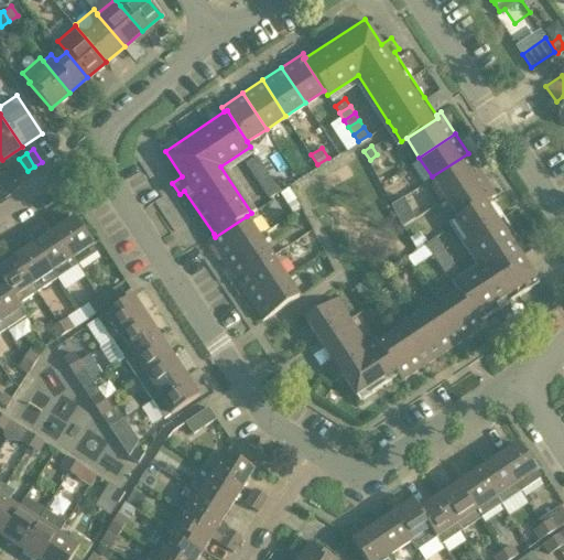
[(249,168),(260,160),(256,153),(245,160),(249,168)]
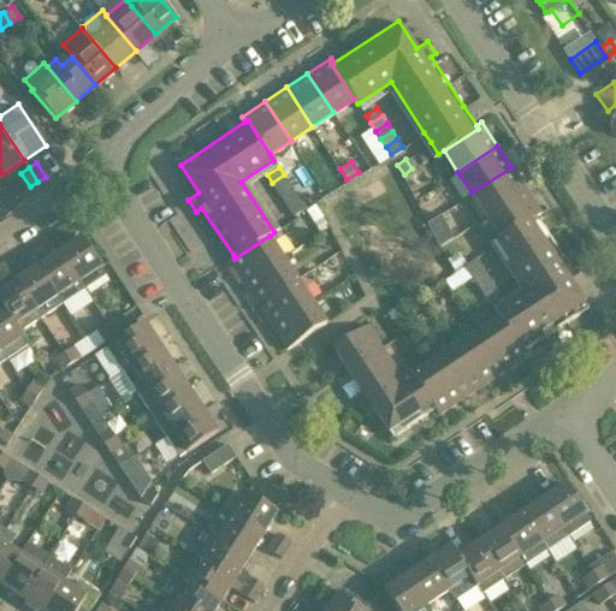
[(511,167),(472,193),(485,214),(525,188),(511,167)]
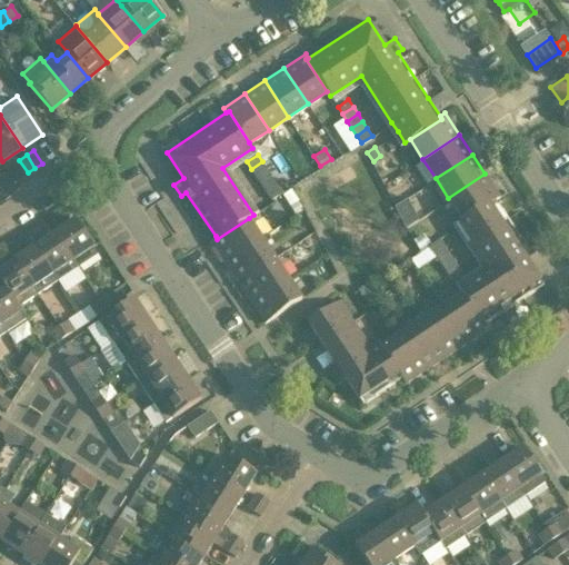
[(262,161),(251,169),(256,176),(268,169),(262,161)]
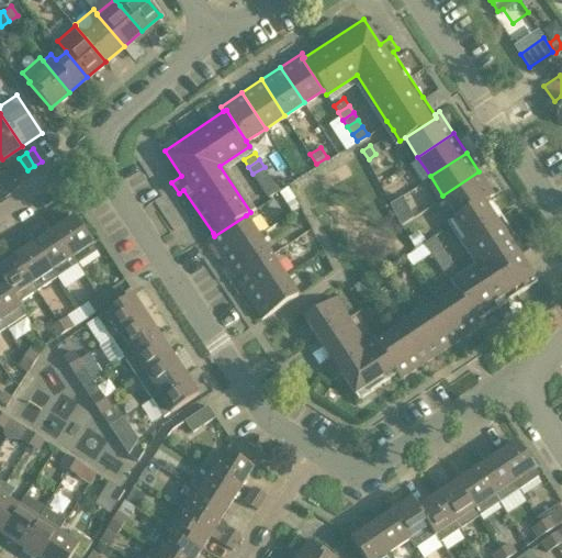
[(265,167),(253,174),(258,181),(269,174),(265,167)]
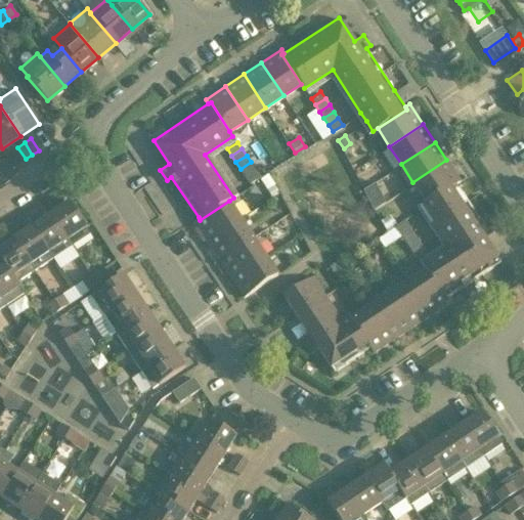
[(425,200),(454,180),(455,182),(460,180),(446,160),(412,182),(425,200)]
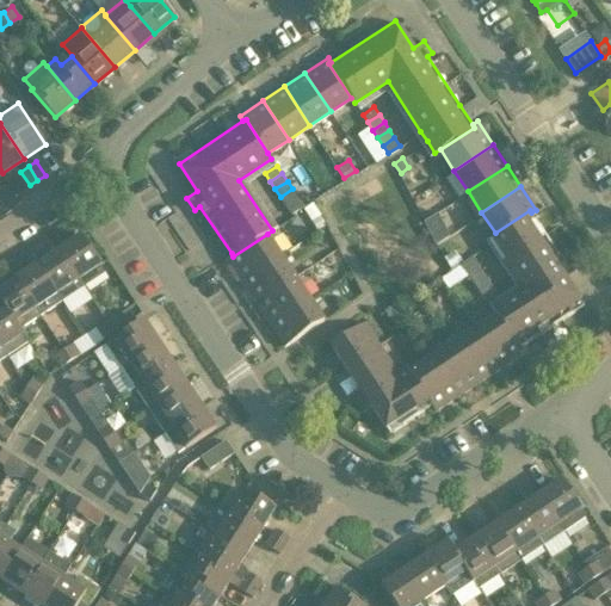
[(292,189),(281,197),(285,204),(297,197),(292,189)]
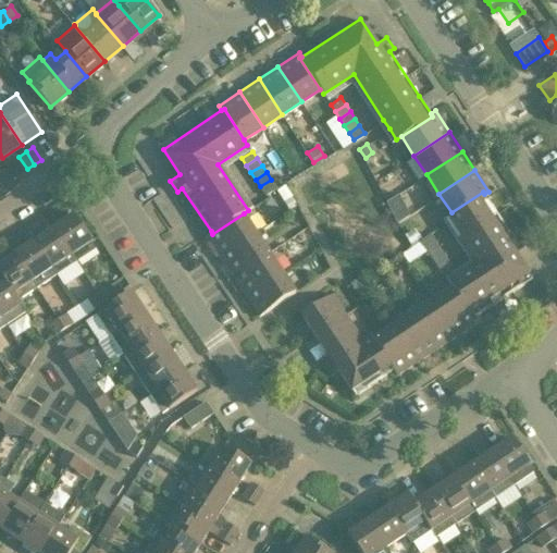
[(271,180),(260,186),(265,194),(276,186),(271,180)]
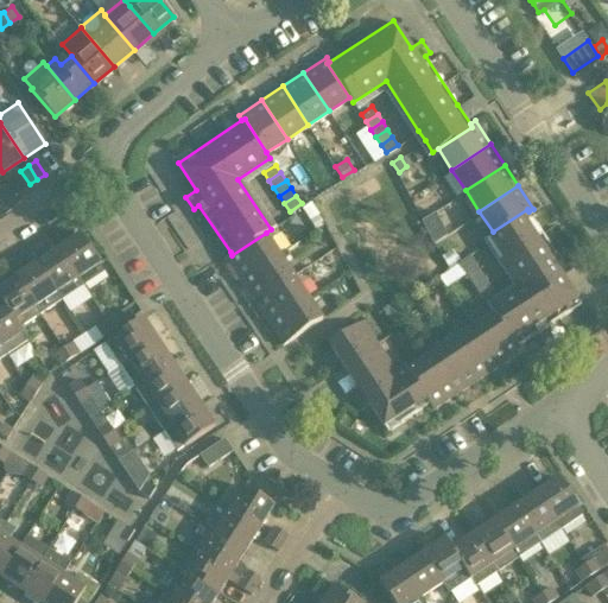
[(488,306),(492,312),(514,346),(517,344),(581,302),(562,274),(574,267),(565,255),(561,259),(529,211),(527,209),(493,232),(488,235),(520,285),(488,306)]
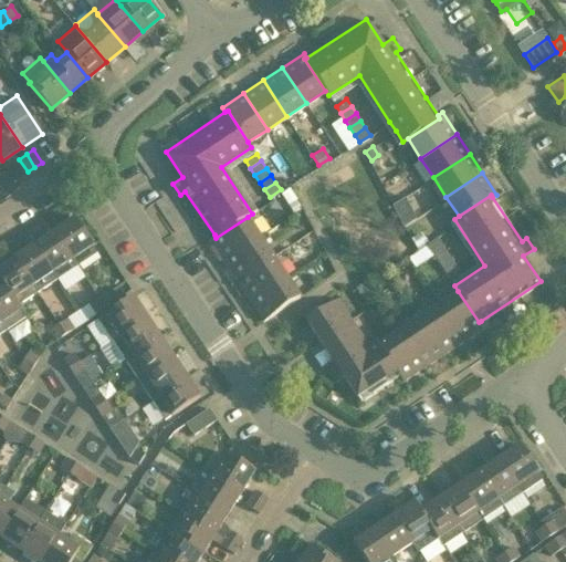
[(293,211),(301,206),(295,197),(287,203),(293,211)]
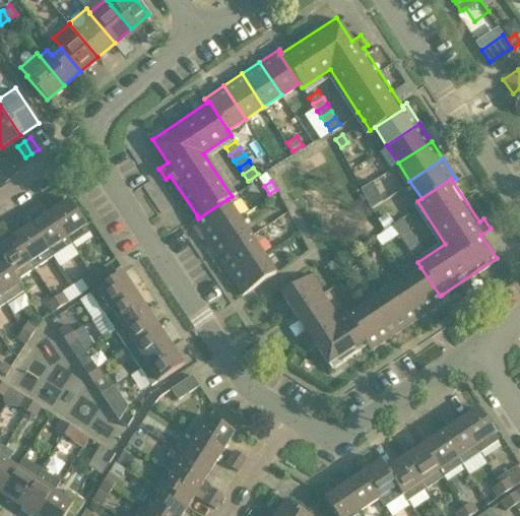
[(50,210),(70,243),(88,231),(84,224),(85,223),(68,198),(50,210)]
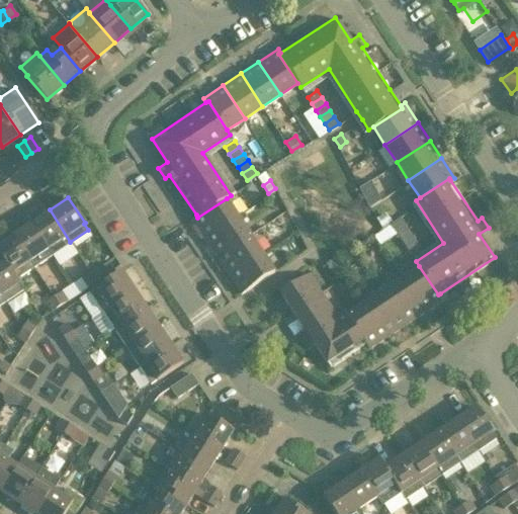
[(227,198),(197,218),(196,215),(191,218),(204,238),(238,216),(227,198)]
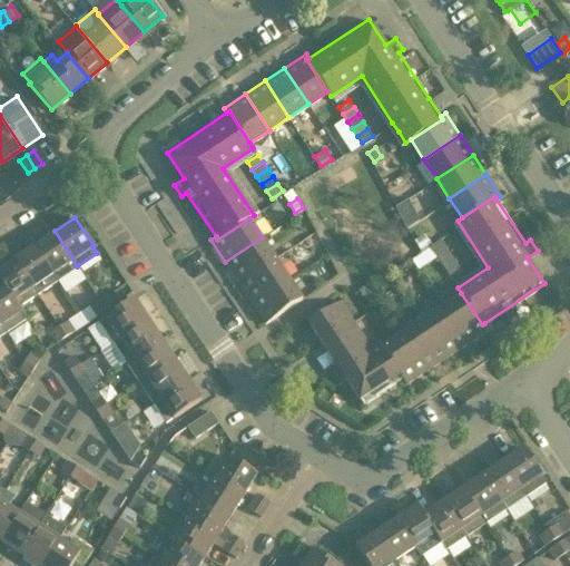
[(77,266),(55,231),(35,244),(57,279),(77,266)]
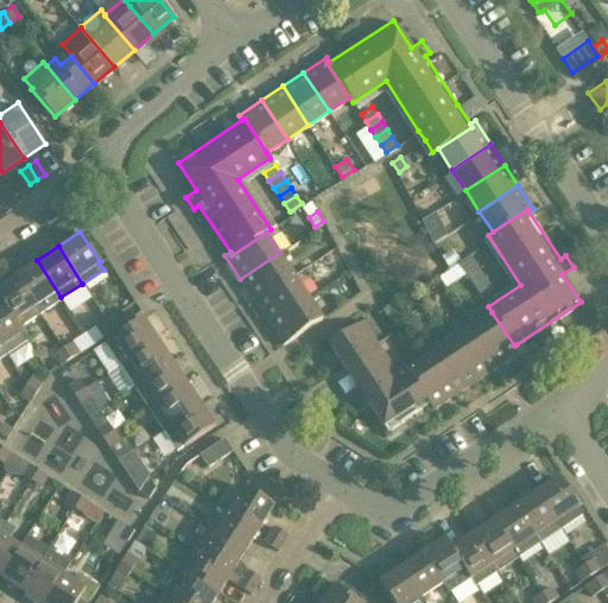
[(449,266),(460,258),(451,247),(441,254),(449,266)]
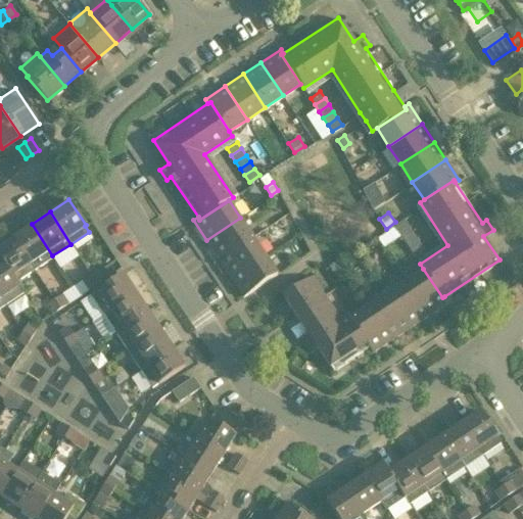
[(397,230),(408,224),(403,217),(393,224),(397,230)]
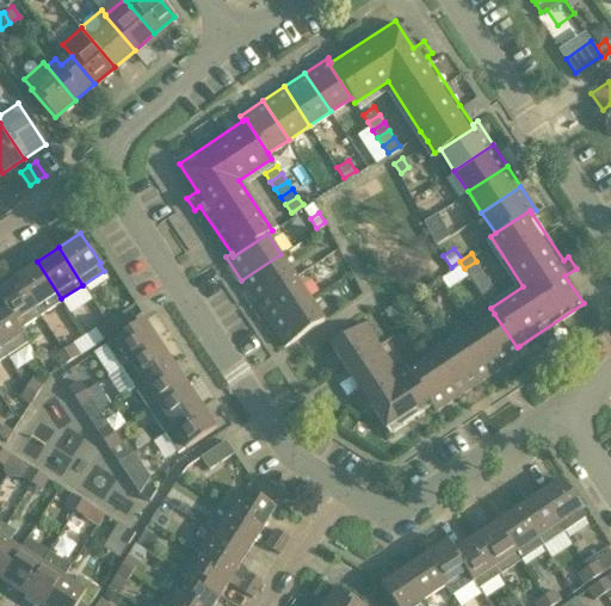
[(281,254),(241,280),(255,302),(295,276),(281,254)]
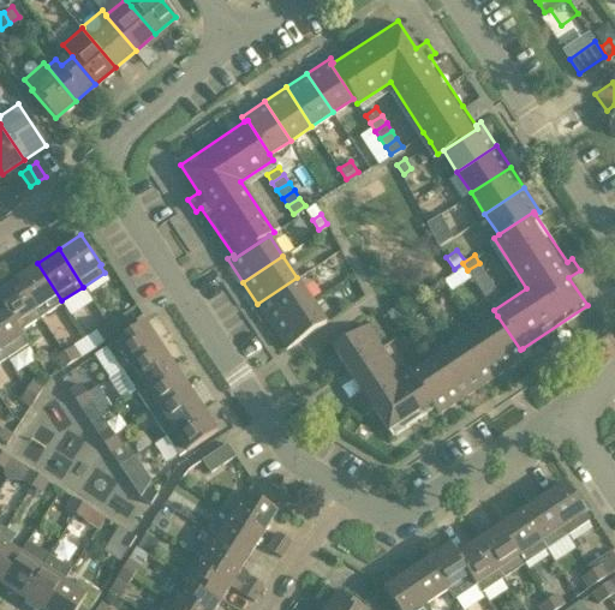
[(16,277),(40,315),(61,300),(37,263),(16,277)]
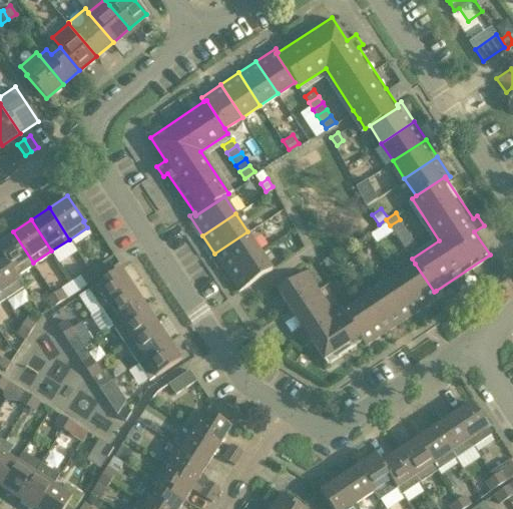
[(400,219),(390,225),(395,232),(404,225),(400,219)]
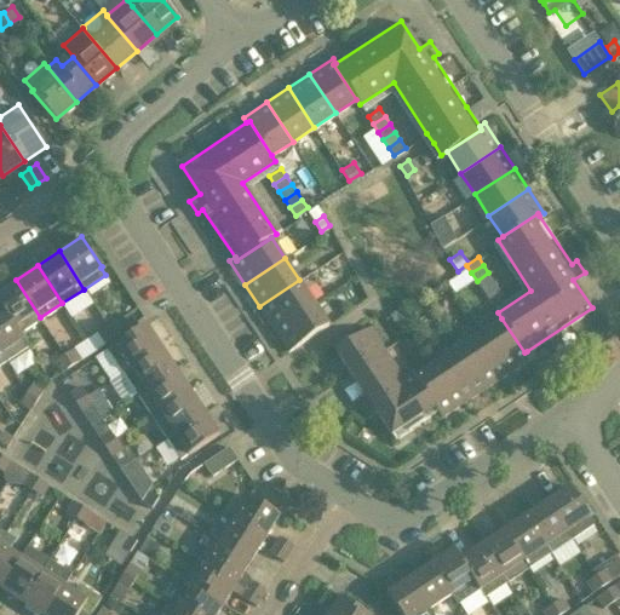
[(488,272),(477,281),(482,288),(494,281),(488,272)]
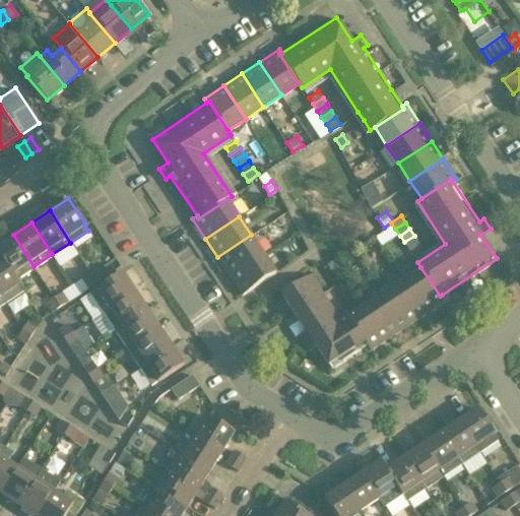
[(34,266),(13,235),(0,243),(0,256),(1,258),(1,257),(16,278),(34,266)]
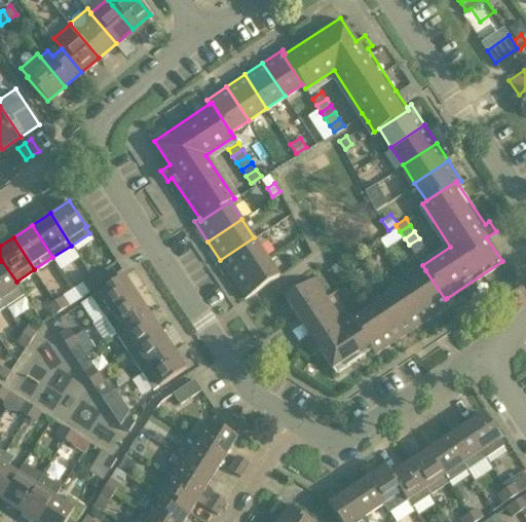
[(254,237),(220,260),(232,278),(266,256),(254,237)]
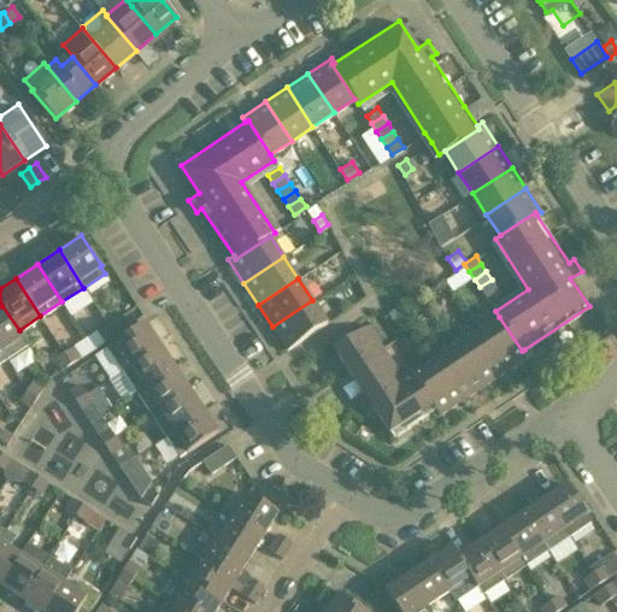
[(492,280),(480,287),(485,295),(497,287),(492,280)]
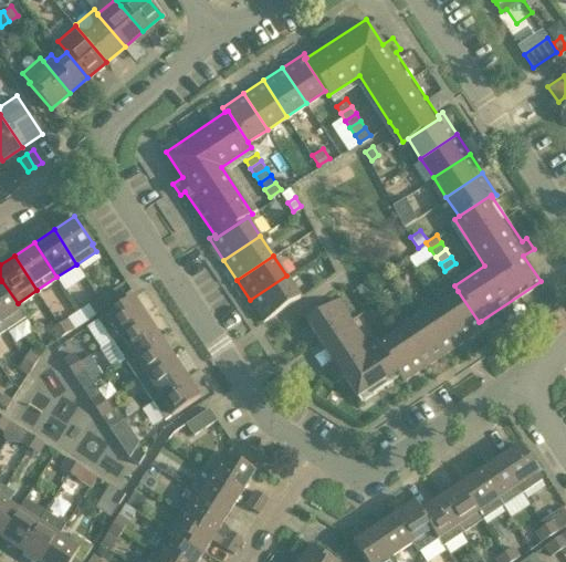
[(456,263),(444,271),(450,278),(460,271),(456,263)]
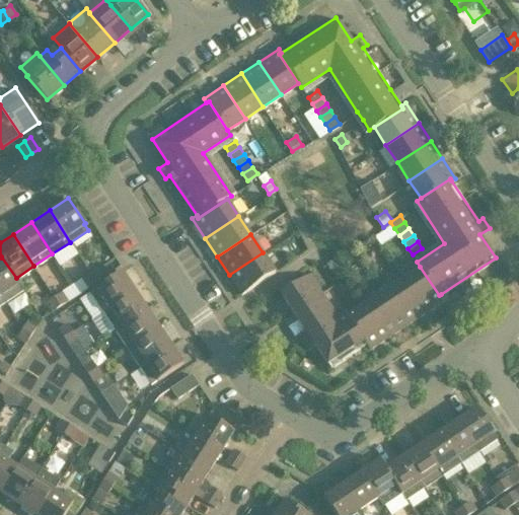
[(263,252),(229,275),(241,293),(275,271),(263,252)]
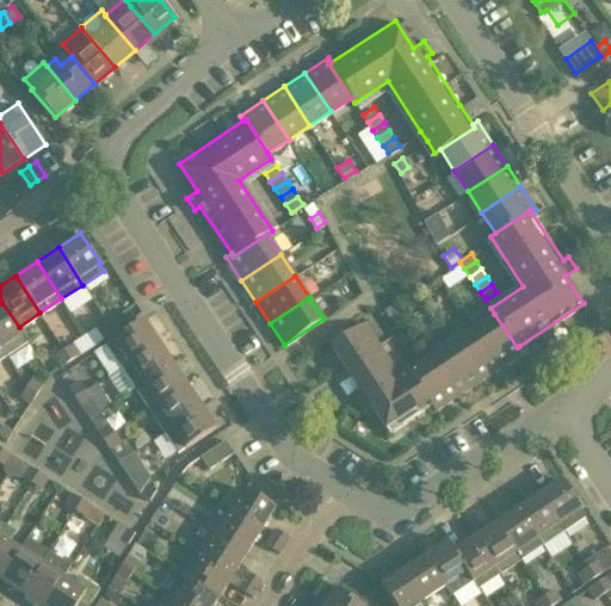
[(28,339),(23,332),(19,327),(1,302),(1,303),(0,303),(0,346),(6,354),(28,339)]
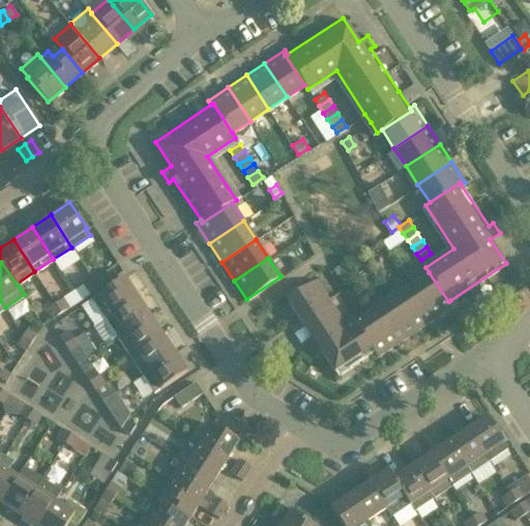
[(340,278),(350,271),(344,262),(333,268),(340,278)]
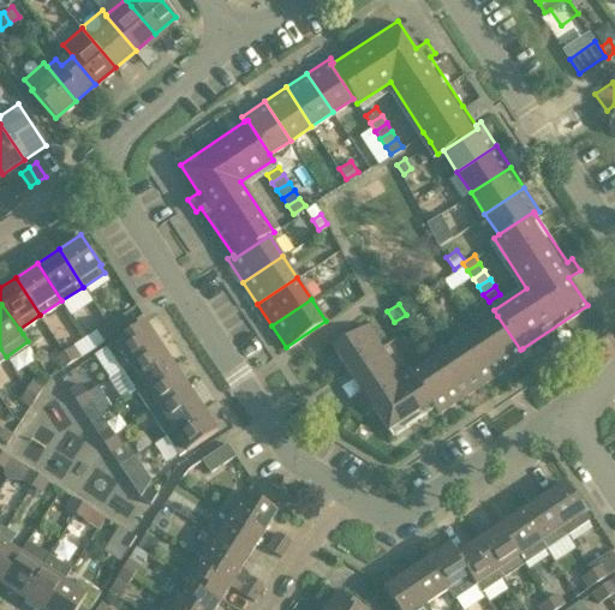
[(107,322),(113,333),(123,326),(115,316),(107,322)]
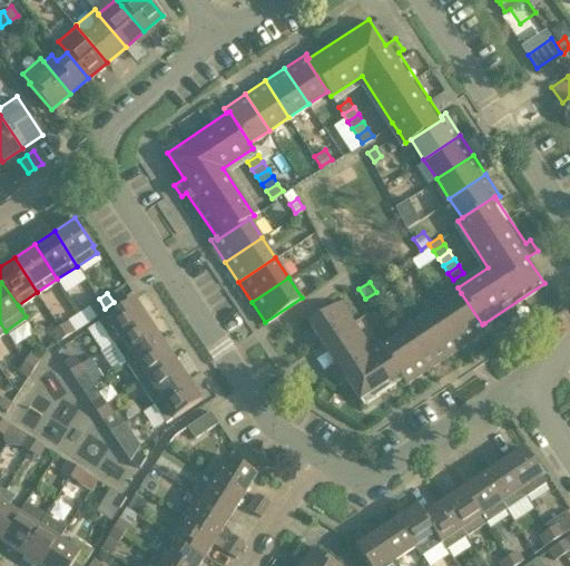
[(482,324),(461,293),(441,305),(465,342),(488,328),(484,323),(482,324)]
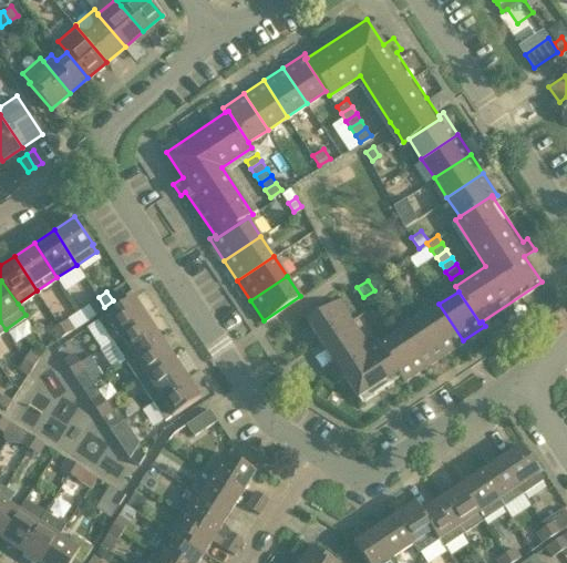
[(98,318),(112,339),(146,316),(133,295),(98,318)]
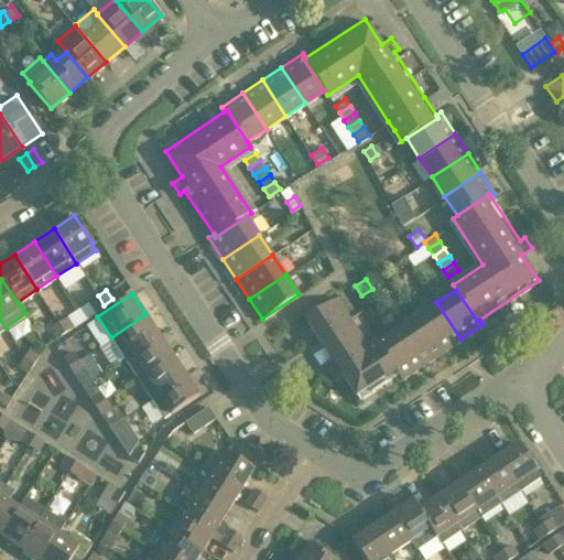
[(104,305),(98,295),(89,301),(96,311),(104,305)]
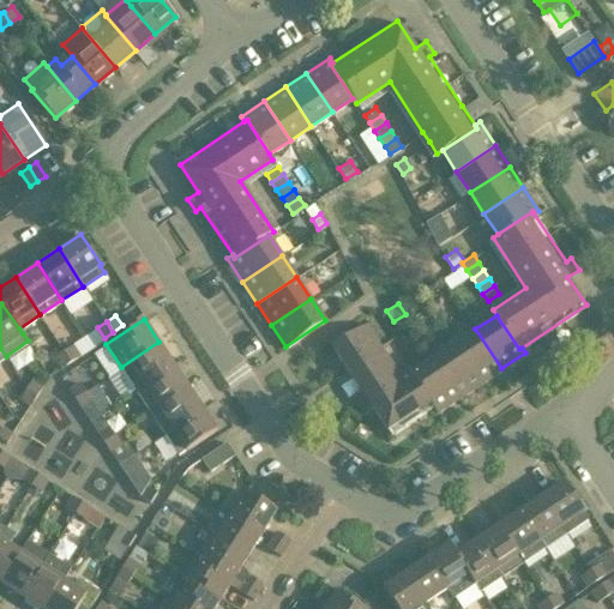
[(347,367),(380,344),(366,323),(331,345),(347,367)]
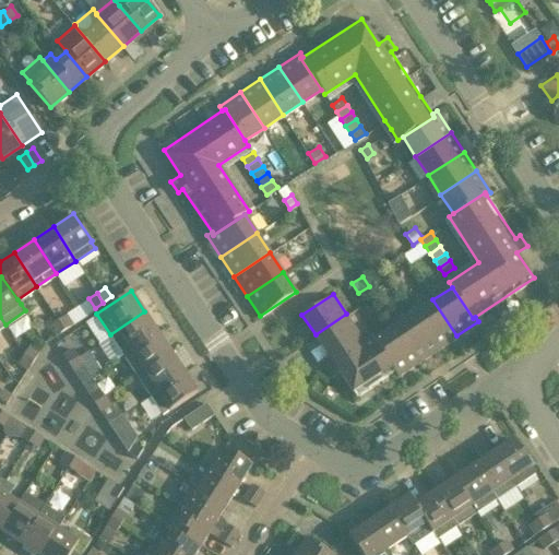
[(414,313),(438,349),(456,335),(432,299),(414,313)]
